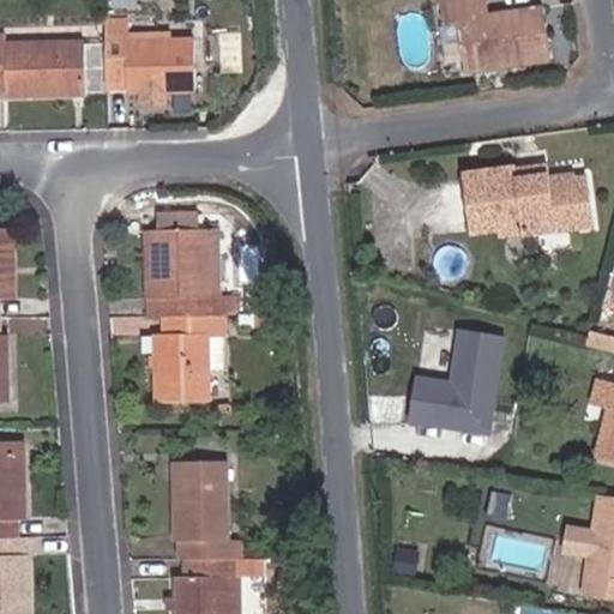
[(487,14),(485,0),(437,0),(439,23),(456,22),(461,72),(545,62),(540,8),(487,14)]
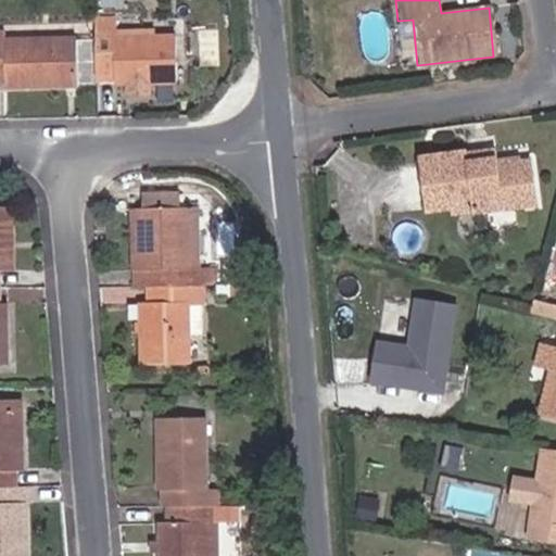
[(176,84),(176,36),(154,36),(114,36),(114,29),(114,19),(98,19),(98,85),(127,85),(127,96),(149,96),(149,85),(176,84)]
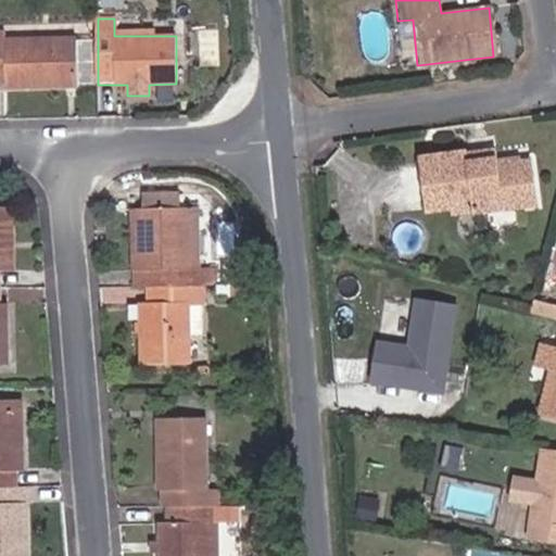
[(93,84),(93,37),(78,37),(78,40),(5,40),(5,32),(0,32),(0,79),(7,80),(7,87),(78,87),(78,84),(93,84)]
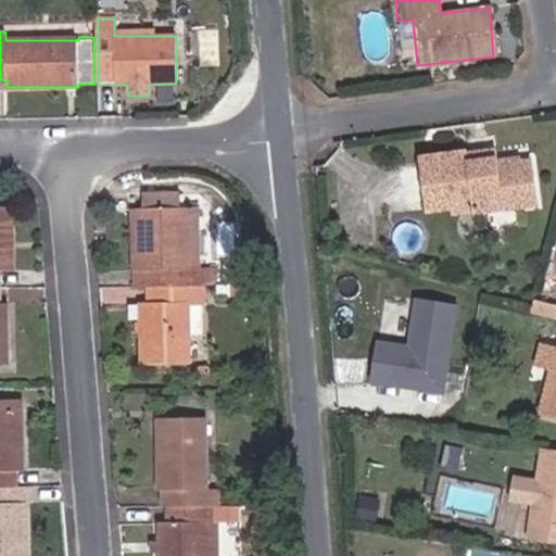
[(420,155),(420,163),(469,158),(468,149),(420,155)]
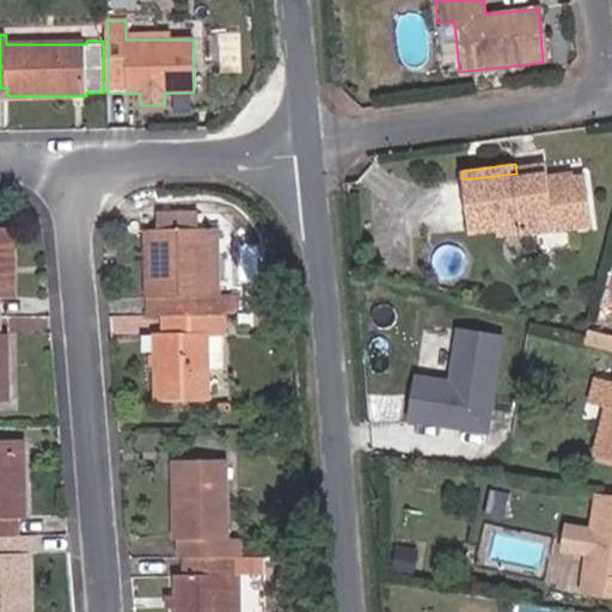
[(518,183),(548,179),(546,170),(516,173),(518,183)]
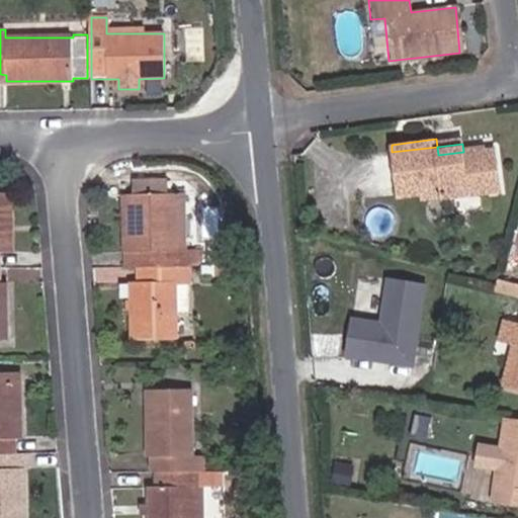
[(398,195),(426,192),(445,190),(445,197),(499,190),(494,155),(464,158),(463,152),(438,155),(437,147),(392,152),(398,195)]
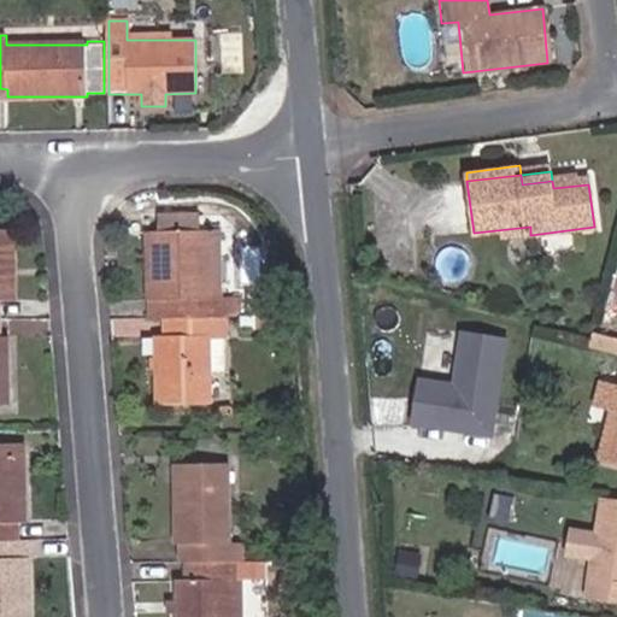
[(222,297),(219,231),(199,231),(199,212),(160,213),(160,231),(153,231),(156,300),(164,300),(164,319),(227,318),(240,318),(240,297),(222,297)]
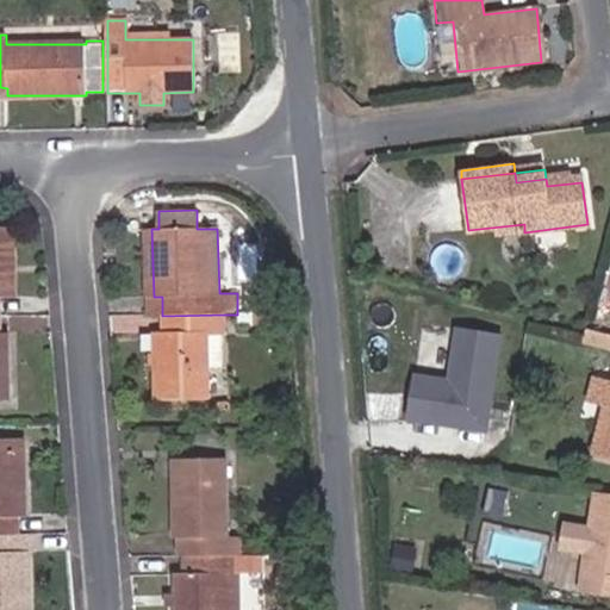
[(524,224),(502,226),(503,236),(524,232),(524,224)]
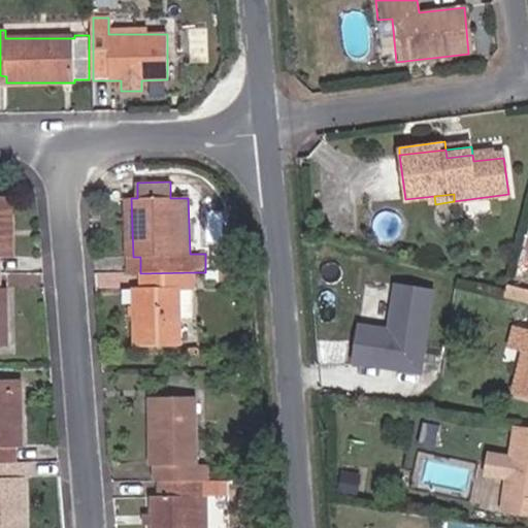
[(0,257),(13,257),(12,198),(0,198),(0,257)]
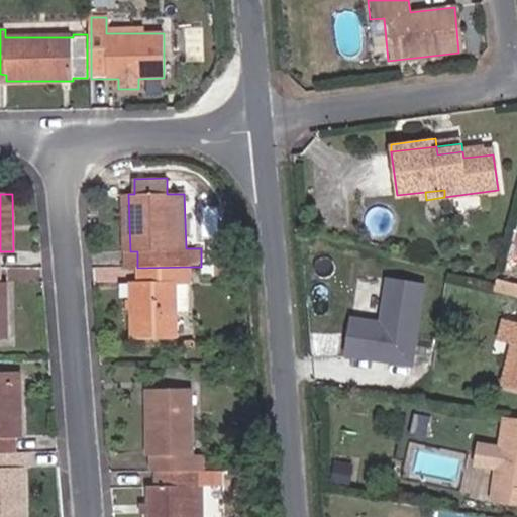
[(137,268),(137,251),(130,251),(128,194),(122,194),(125,268),(137,268)]
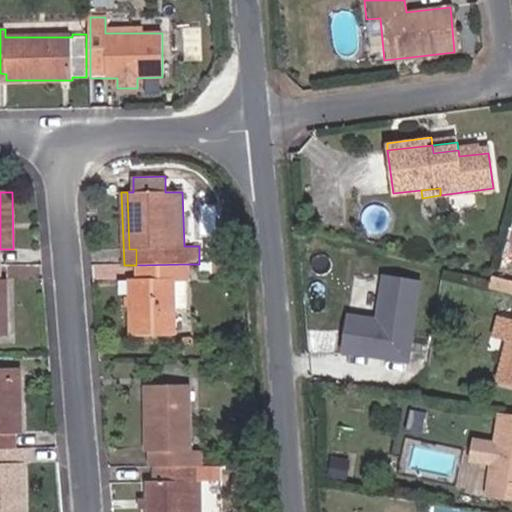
[(187,308),(187,281),(188,281),(188,264),(136,265),(137,279),(129,279),(130,336),(176,335),(175,308),(187,308)]
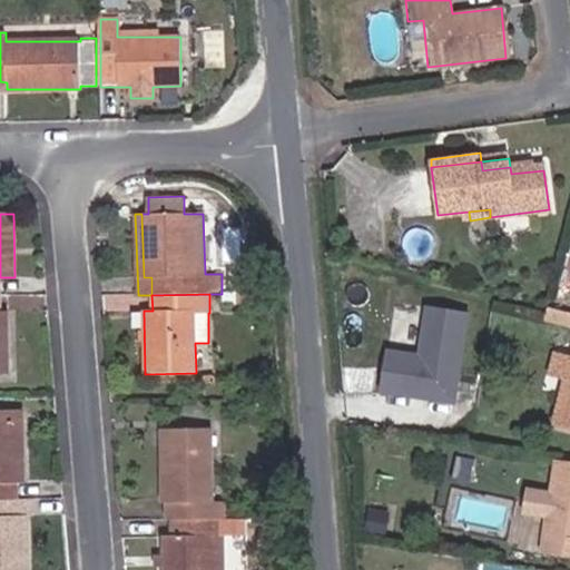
[(470,313),(426,306),(420,353),(385,347),(379,391),(457,403),(470,313)]
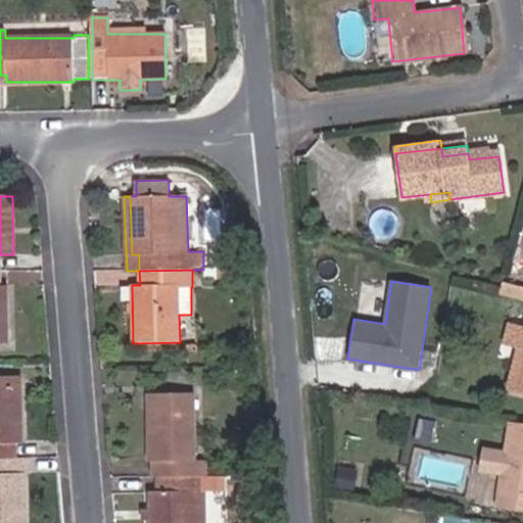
[(522,291),(502,285),(500,298),(522,304),(522,291)]
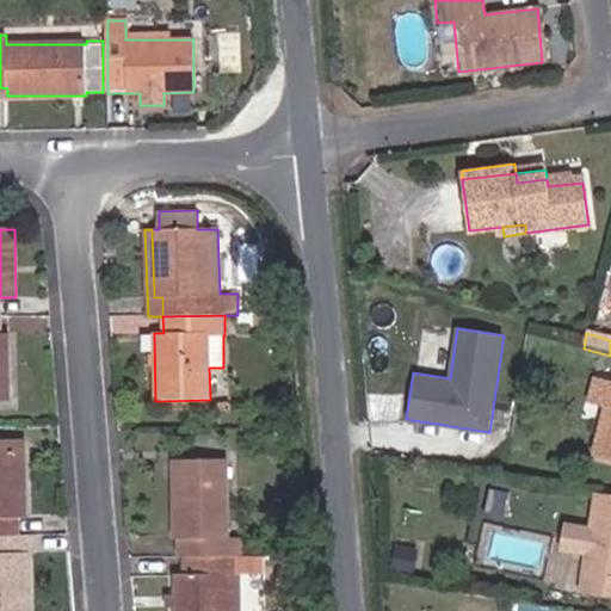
[(610,386),(596,382),(587,409),(604,414),(592,454),(610,460),(610,386)]
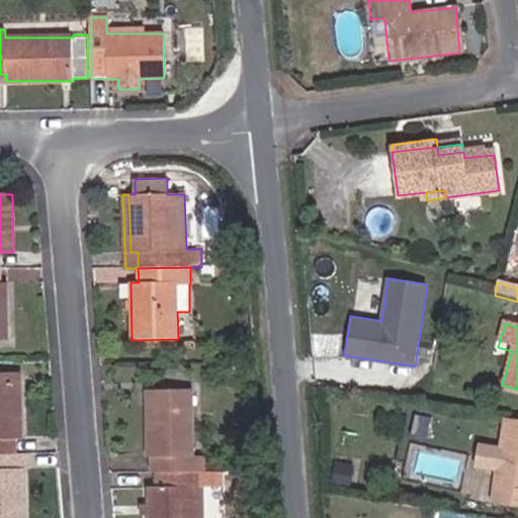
[(23,438),(21,378),(1,379),(1,372),(0,372),(0,454),(16,454),(16,438),(23,438)]
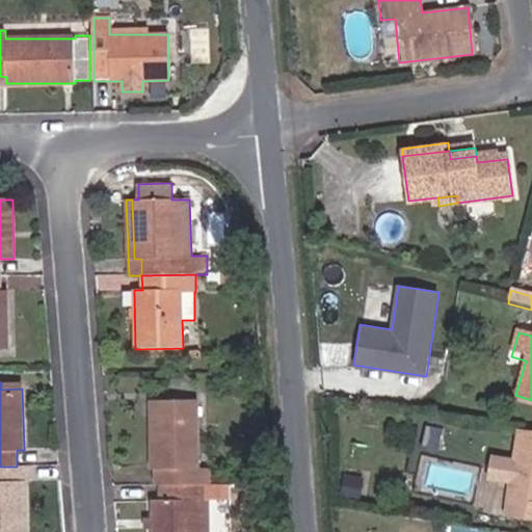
[(198,469),(197,400),(151,400),(152,469),(156,469),(156,484),(160,484),(209,484),(209,468),(198,469)]
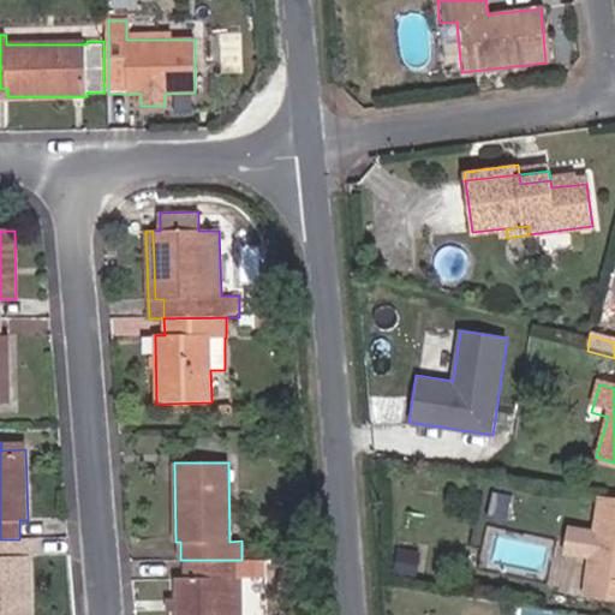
[(614,501),(597,499),(592,535),(572,532),(568,556),(587,560),(583,598),(614,603),(614,501)]
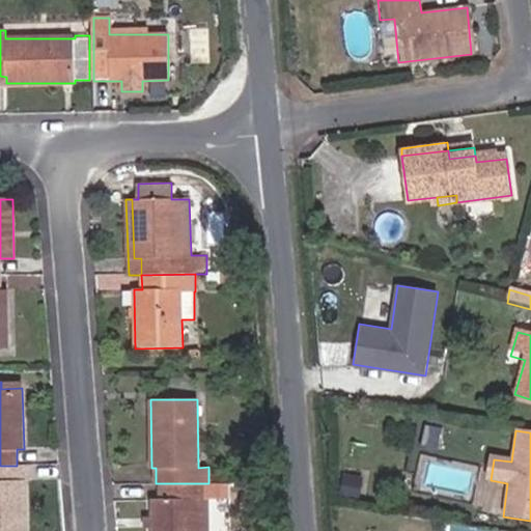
[(0,530),(26,530),(25,480),(18,480),(17,466),(0,466),(0,530)]
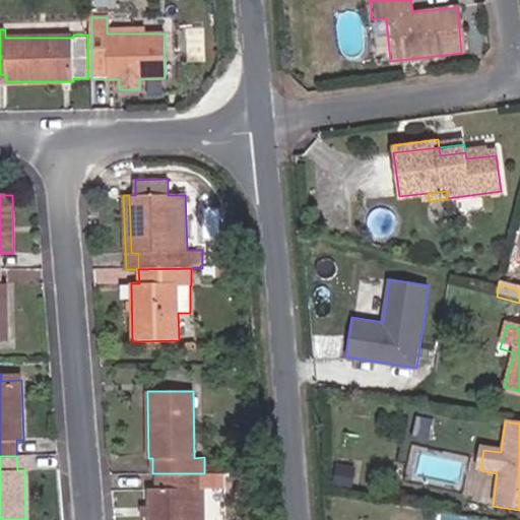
[(347,488),(350,467),(336,465),(332,484),(347,488)]
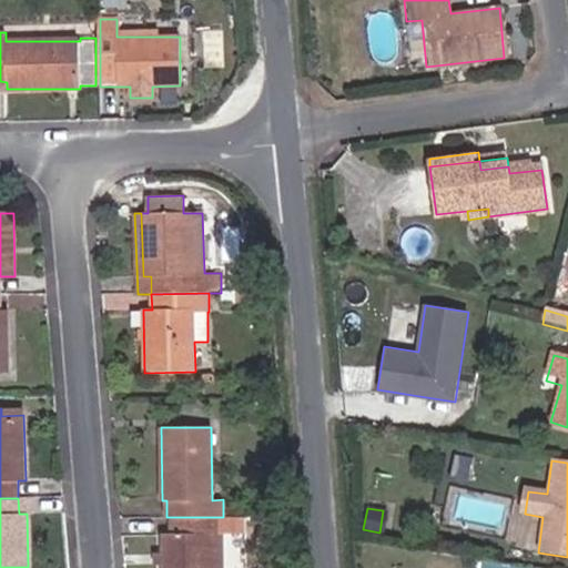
[(222,567),(222,534),(241,534),(241,517),(223,517),(171,517),(171,534),(163,534),(162,567),(222,567)]
